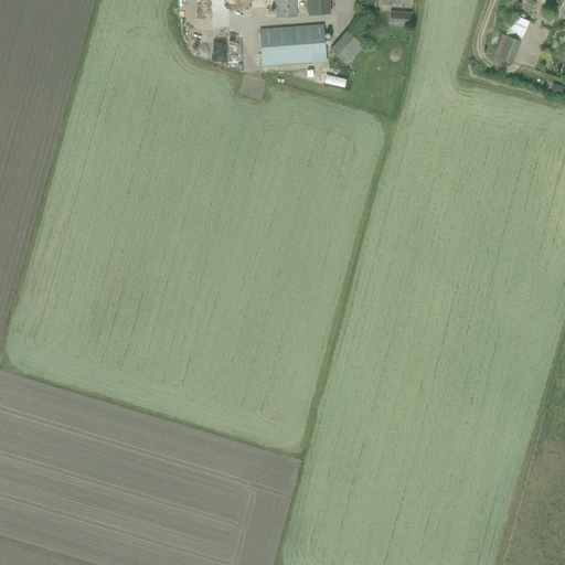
[(274,0),(276,18),(297,17),(296,0),(274,0)]
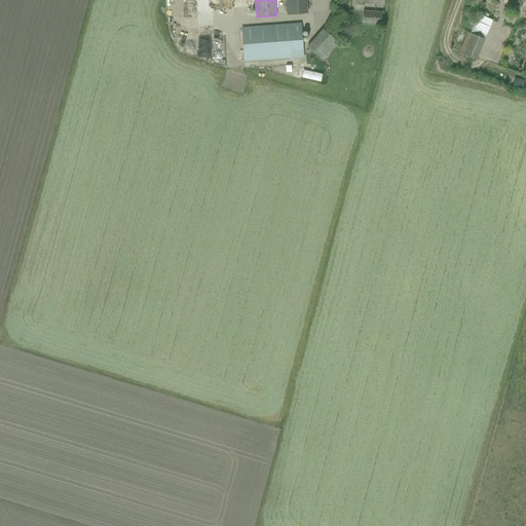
[(286,0),(287,14),(297,13),(307,13),(305,0),(286,0)]
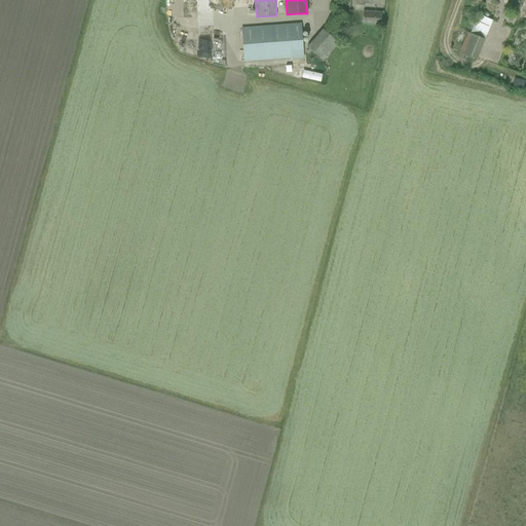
[(306,47),(323,61),(339,42),(332,37),(348,17),(338,10),(306,47)]
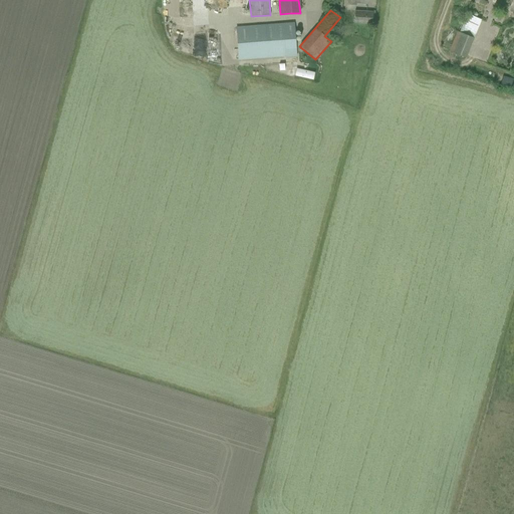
[(354,23),(372,24),(372,12),(354,11),(354,23)]
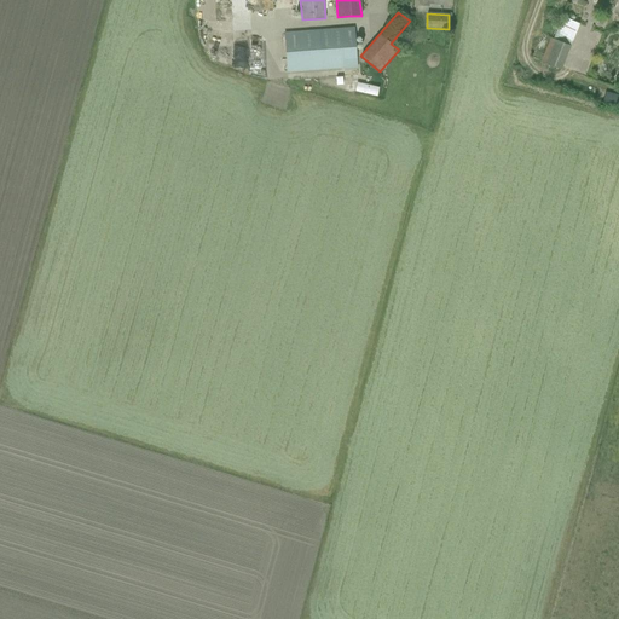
[(542,63),(560,70),(578,23),(563,17),(555,40),(551,39),(542,63)]
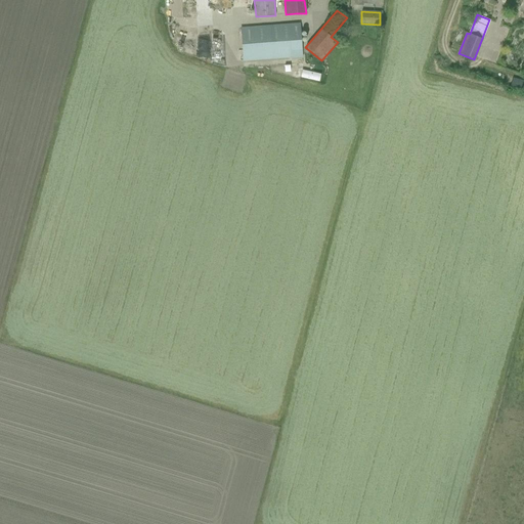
[(241,28),(243,60),(301,56),(299,24),(241,28)]
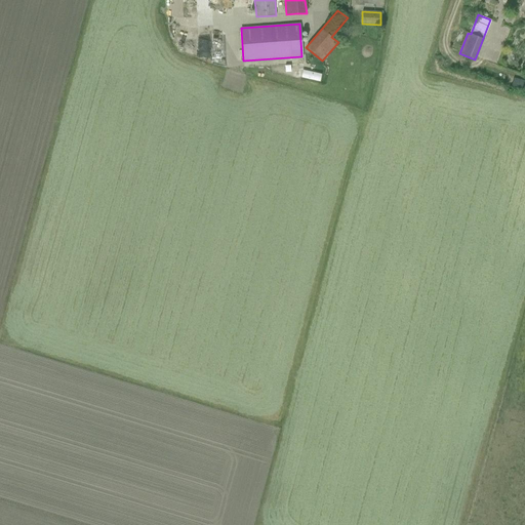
[(511,87),(521,90),(523,81),(514,79),(511,87)]
